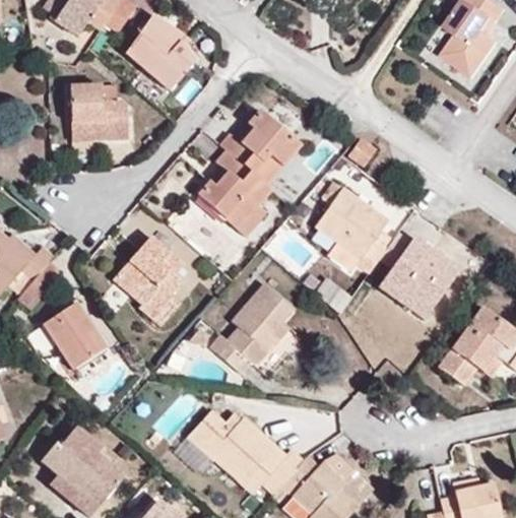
[(0,0),(0,15),(11,15),(10,0),(0,0)]
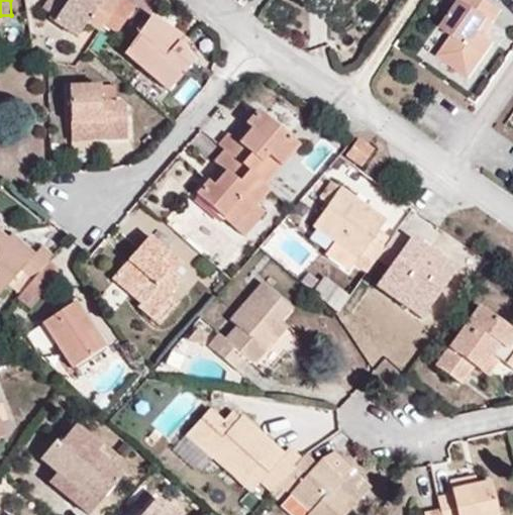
[(113,25),(127,5),(121,0),(80,0),(64,24),(87,39),(98,24),(109,31),(113,25)]
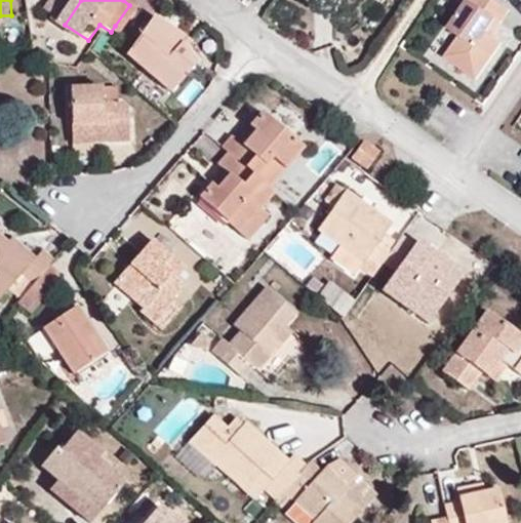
[(129,35),(147,8),(136,0),(132,0),(129,5),(115,26),(129,35)]
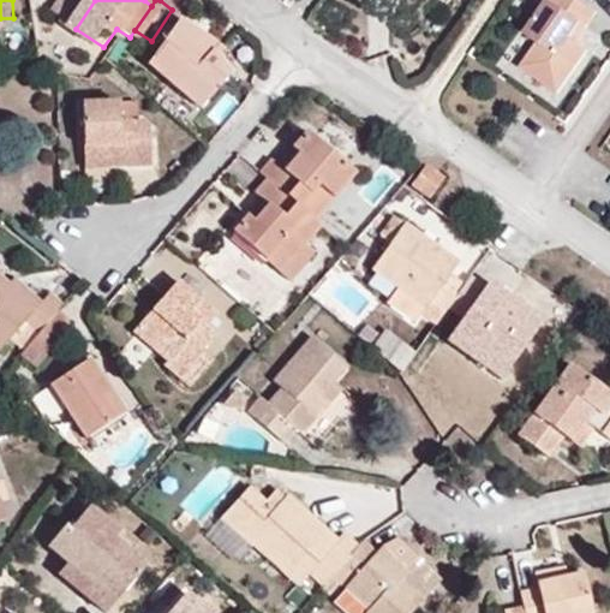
[(584,34),(596,17),(572,0),(549,0),(524,36),(537,47),(526,63),(562,90),(587,55),(575,47),(568,43),(578,29),(584,34)]
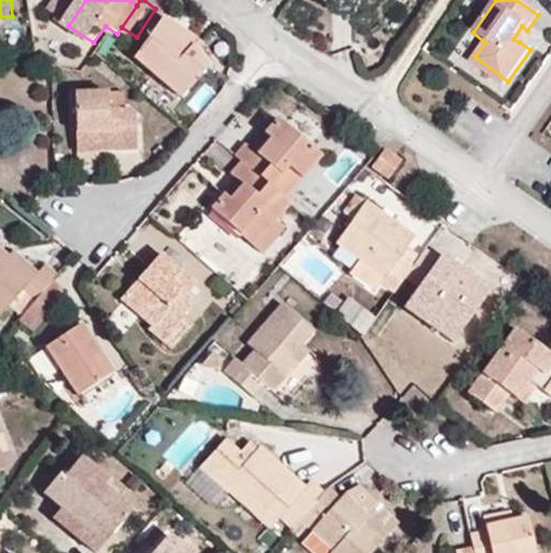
[(192,33),(176,18),(168,28),(184,41),(192,33)]
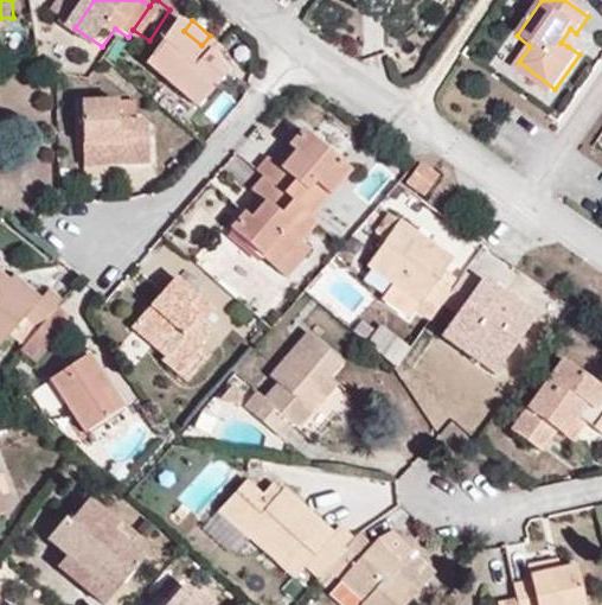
[(568,46),(576,33),(570,29),(561,43),(568,46)]
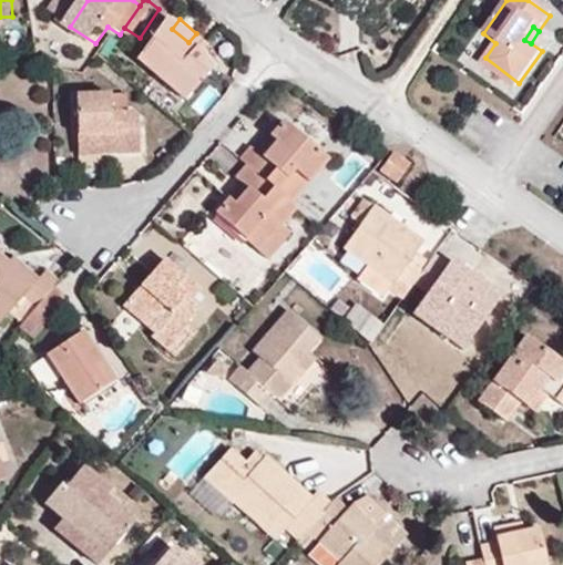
[(217,76),(219,64),(217,52),(196,33),(188,42),(172,29),(147,58),(196,101),(217,76)]
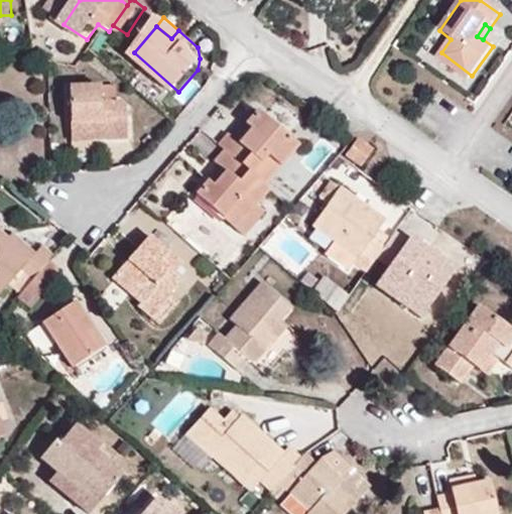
[(134,111),(127,102),(123,101),(123,86),(78,83),(76,130),(96,131),(96,138),(134,140),(134,111)]
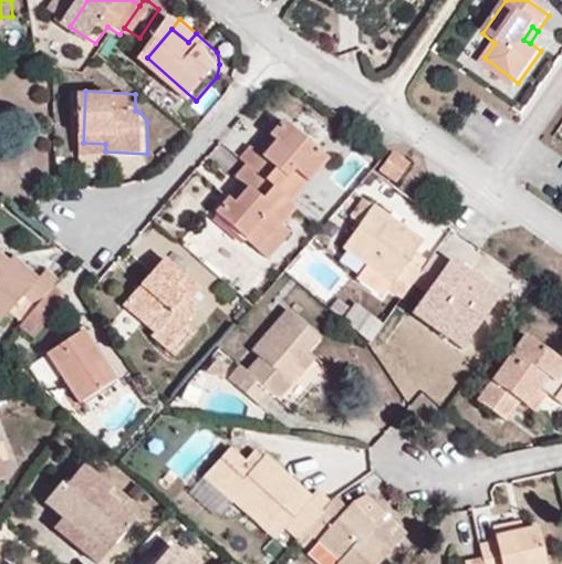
[(0,102),(0,147),(28,146),(25,101),(0,102)]
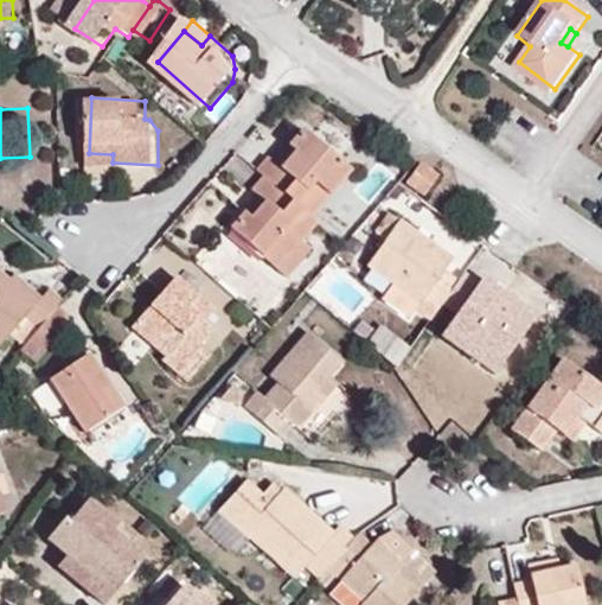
[(309,216),(352,169),(303,127),(288,144),(296,151),(281,167),(273,160),(267,154),(256,167),(263,173),(309,216)]
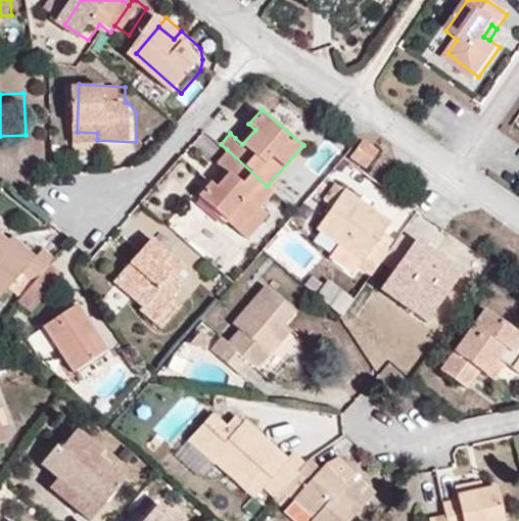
[(242,144),(255,130),(248,124),(235,138),(242,144)]
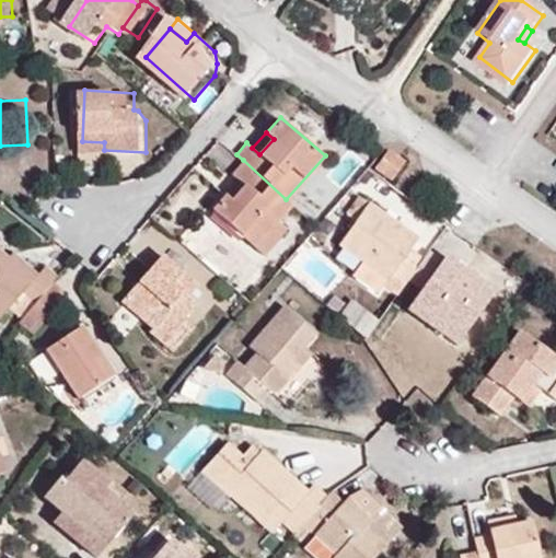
[(104,150),(104,142),(82,141),(82,150),(104,150)]
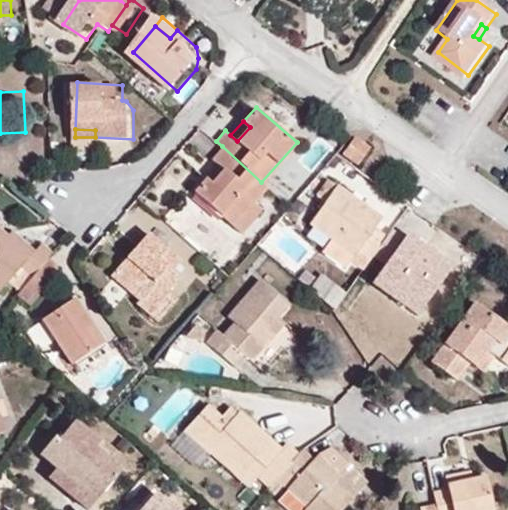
[(365,157),(369,148),(354,140),(345,156),(358,166),(365,157)]
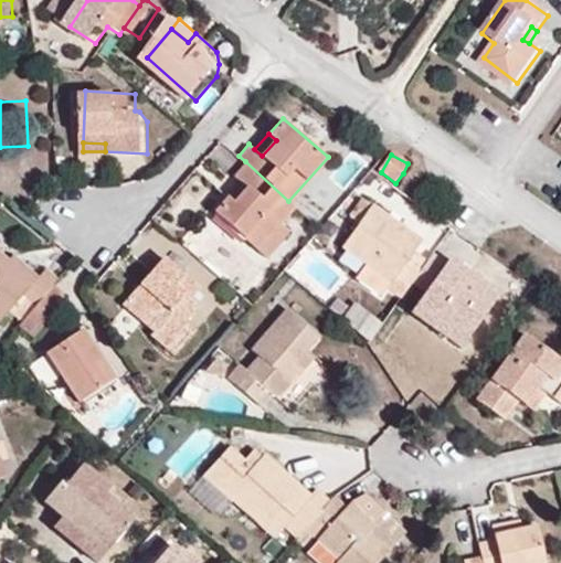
[(288,201),(245,161),(233,174),(237,179),(245,187),(232,200),(225,193),(212,208),(256,247),(274,227),(294,205),(288,201)]
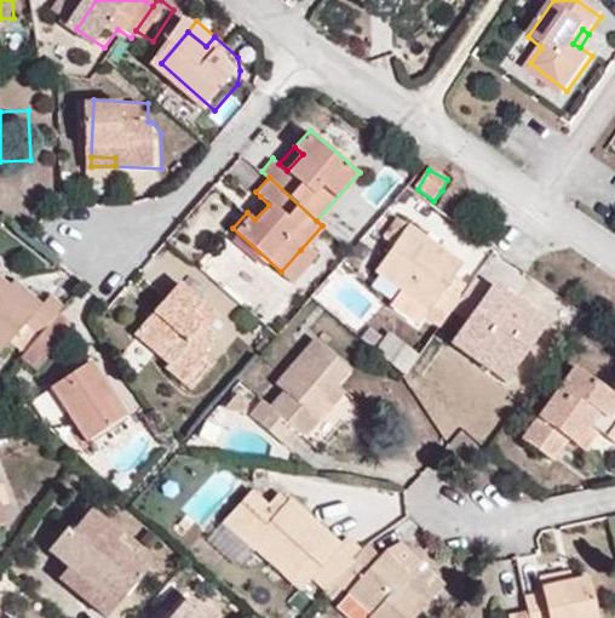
[(254,219),(269,205),(260,196),(247,212),(254,219)]
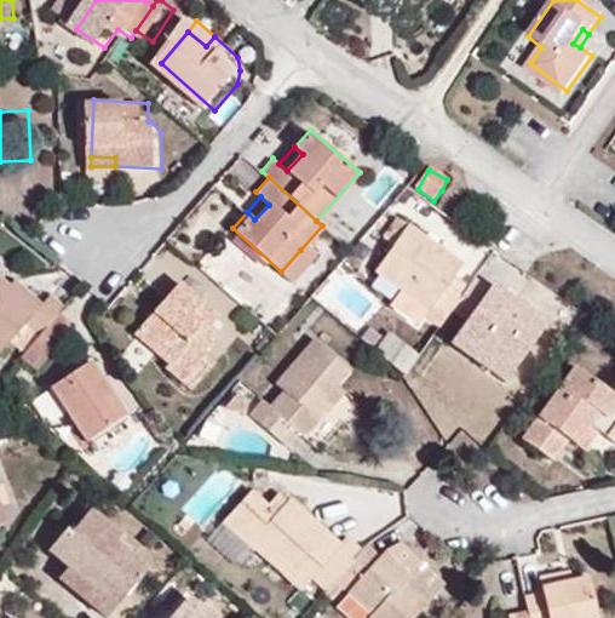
[(472,282),(458,272),(466,259),(411,219),(404,227),(377,268),(401,287),(427,305),(424,310),(443,324),(453,308),(472,282)]
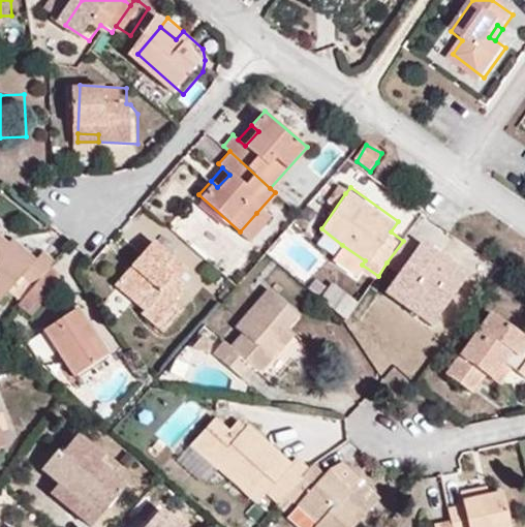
[(338,205),(345,193),(337,188),(330,198),(338,205)]
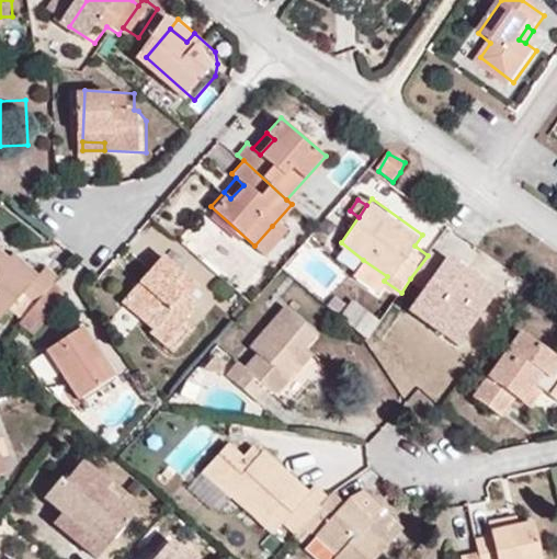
[(263,253),(281,234),(272,226),(254,246),(263,253)]
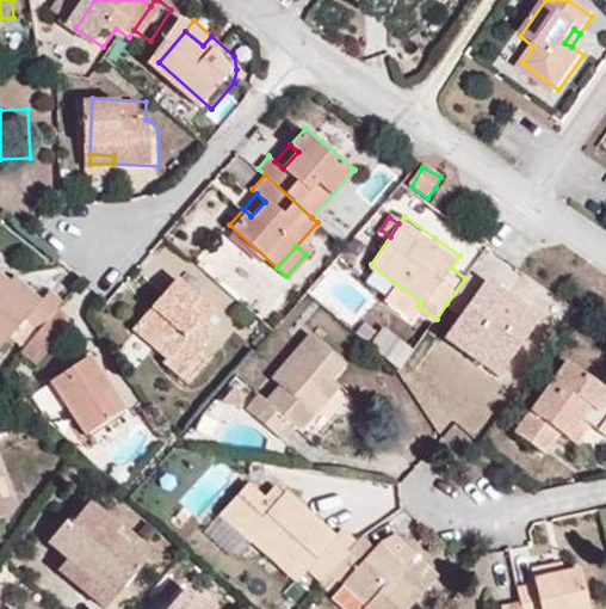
[(42,332),(67,303),(55,291),(45,301),(39,307),(16,284),(0,270),(0,349),(1,350),(30,321),(42,332)]
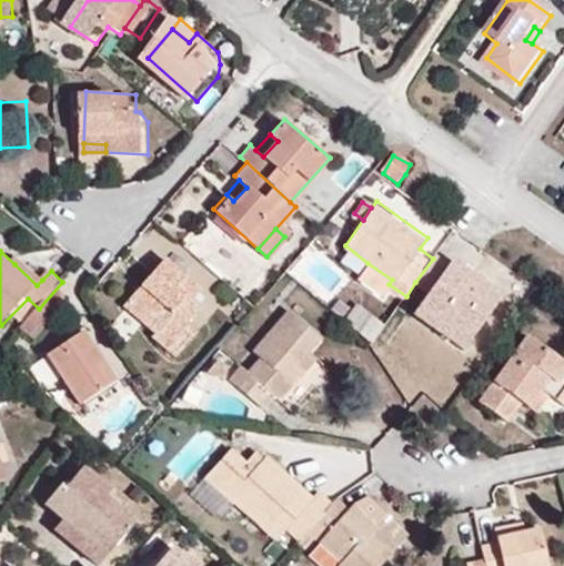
[(505,296),(455,259),(451,263),(437,252),(433,259),(415,282),(429,292),(415,312),(444,334),(455,320),(477,335),(505,296)]
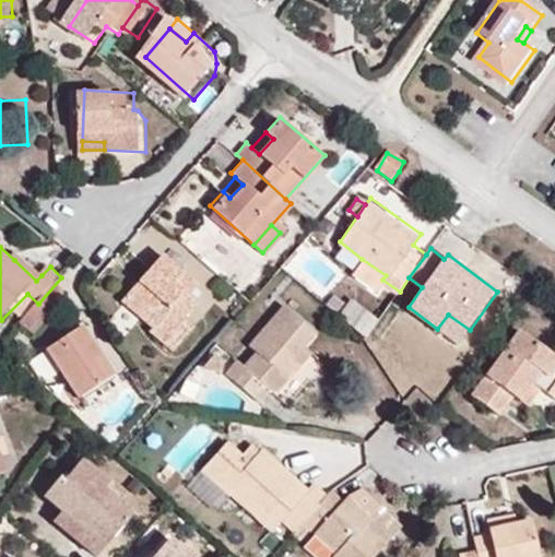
[(195,299),(188,293),(197,282),(162,250),(120,297),(149,323),(145,328),(161,342),(184,316),(182,315),(195,299)]
